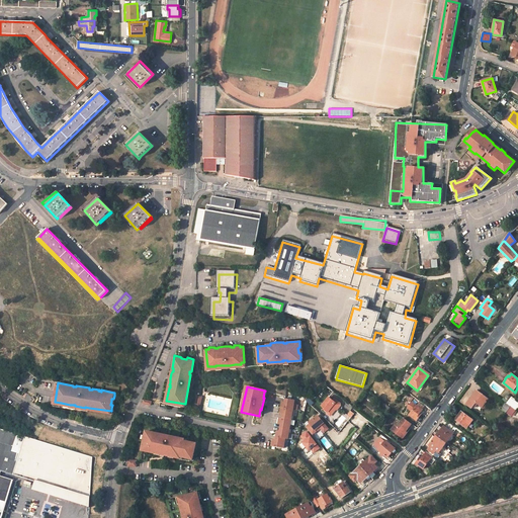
[(475,396),(471,399),(482,407),(488,399),(477,391),(473,395),(475,396)]
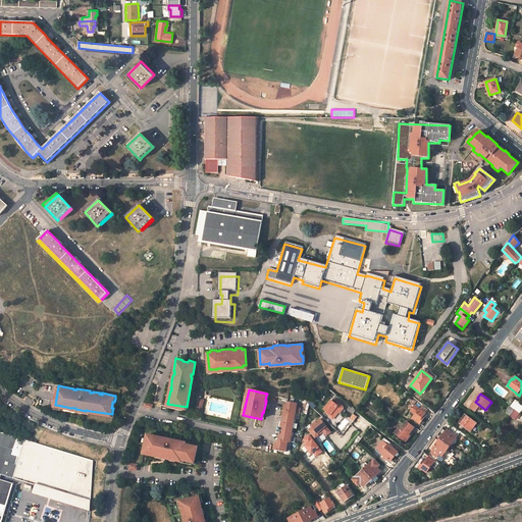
[(521,405),(512,398),(508,404),(520,413),(521,410),(521,405)]
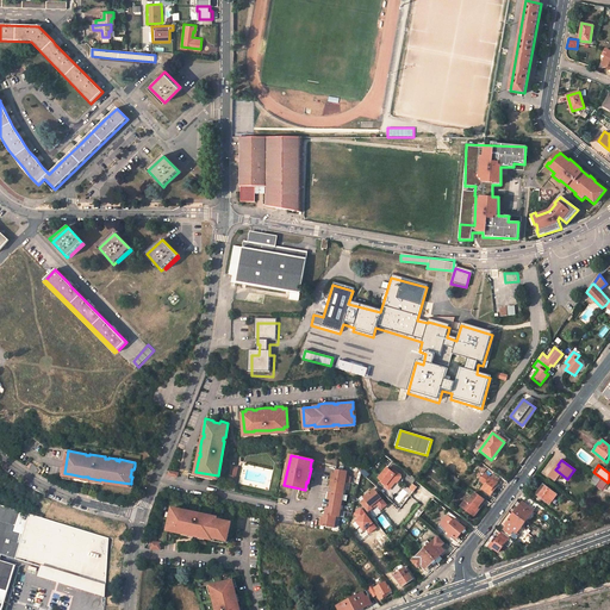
[(396,481),(398,480),(402,475),(399,472),(397,471),(396,473),(392,471),(387,467),(380,478),(384,480),(383,481),(387,484),(387,485),(390,481),(393,485),(396,481)]
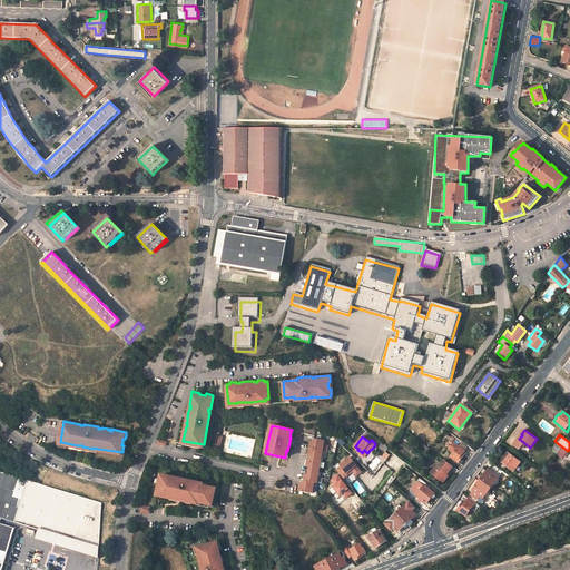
[(298,491),(311,494),(313,483),(316,484),(324,441),(314,439),(313,443),(311,443),(307,455),(311,457),(310,461),(307,460),(306,467),(308,468),(307,475),(304,474),(302,485),(300,484),(298,491)]
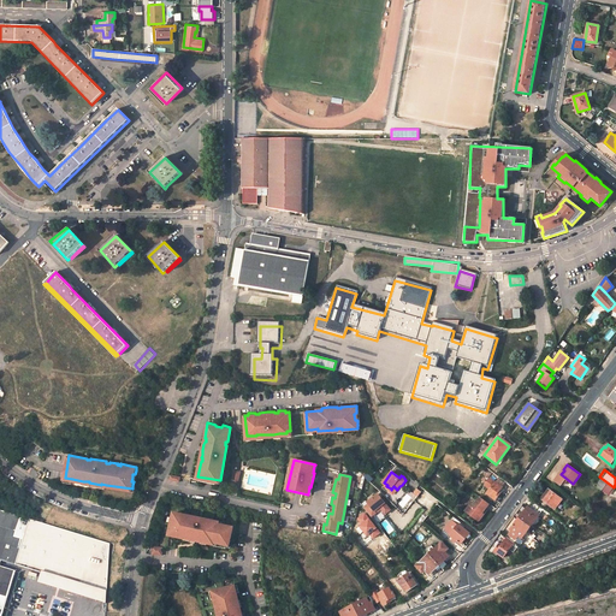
[(499,479),(495,484),(490,480),(485,486),(490,490),(486,495),(495,501),(499,493),(498,492),(504,484),(499,479)]
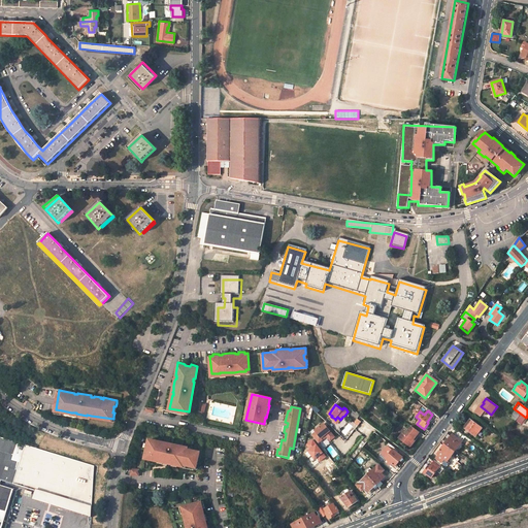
[(358,419),(353,425),(349,422),(340,432),(348,438),(361,422),(358,419)]
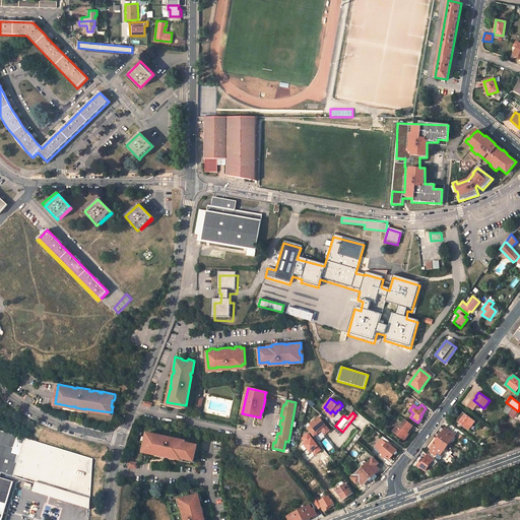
[(463,412),(459,417),(460,418),(457,421),(468,430),(474,421),(463,412)]
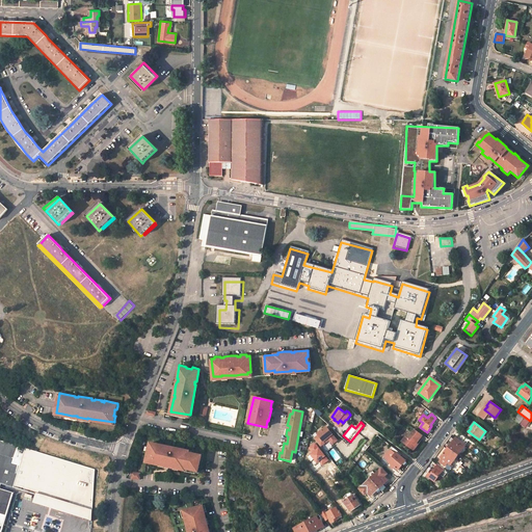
[(317,435),(314,439),(321,448),(329,443),(331,446),(338,442),(326,426),(316,433),(317,435)]
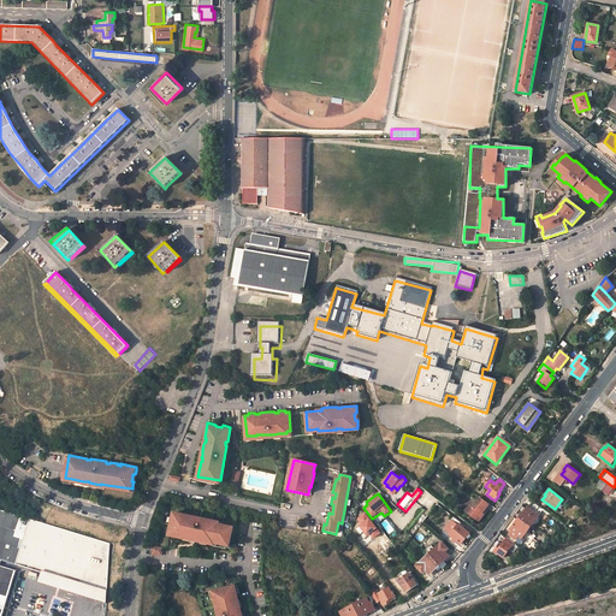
[(420,493),(415,501),(418,504),(420,503),(424,505),(428,501),(420,493)]
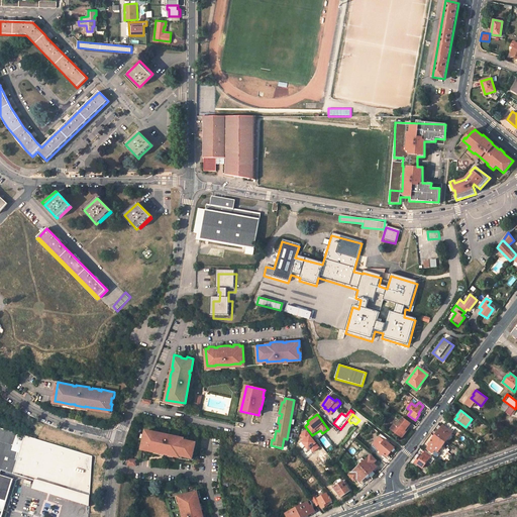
[(402,438),(405,434),(404,433),(408,426),(411,423),(403,417),(396,426),(394,424),(390,429),(402,438)]
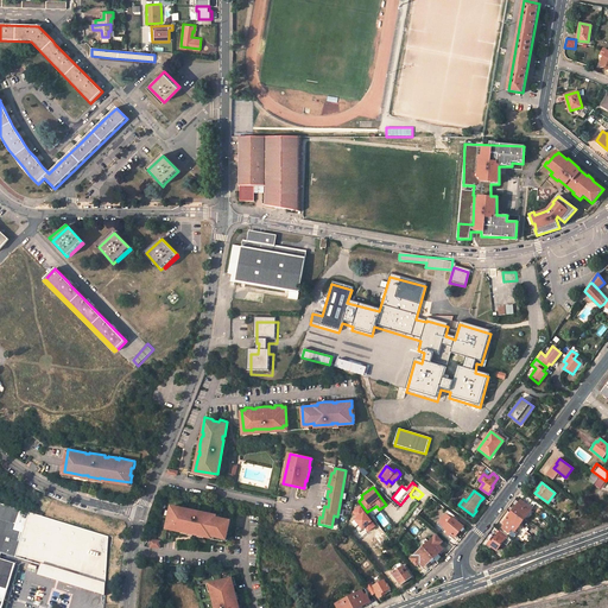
[(505,523),(499,530),(510,537),(514,530),(515,531),(531,508),(537,501),(526,494),(521,500),(520,500),(505,523)]
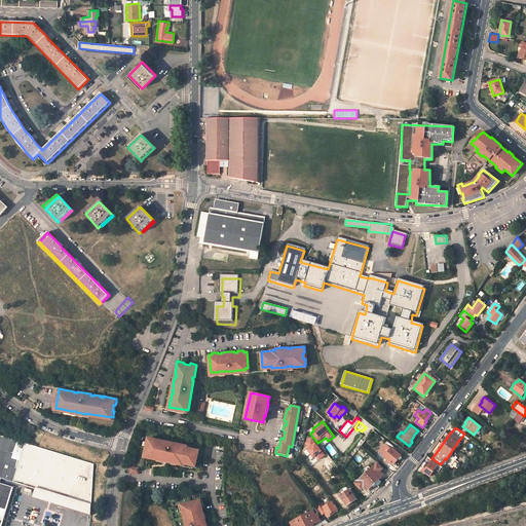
[(0,478),(36,488),(42,490),(39,498),(60,504),(62,498),(90,506),(91,502),(94,464),(0,435),(0,478)]
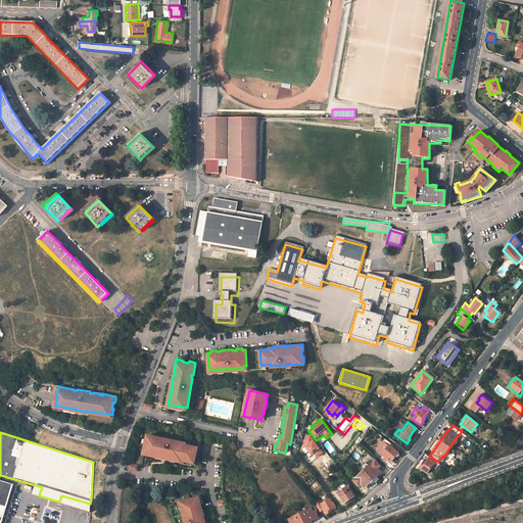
[(161,436),(148,433),(147,436),(146,440),(148,440),(147,446),(145,445),(144,449),(144,453),(156,456),(156,455),(160,456),(159,457),(161,457),(167,458),(171,459),(173,460),(174,459),(177,459),(176,460),(182,462),(183,461),(183,459),(193,461),(195,462),(199,446),(189,444),(186,443),(187,442),(180,440),(180,442),(177,441),(178,440),(163,437),(163,438),(160,438),(161,436)]
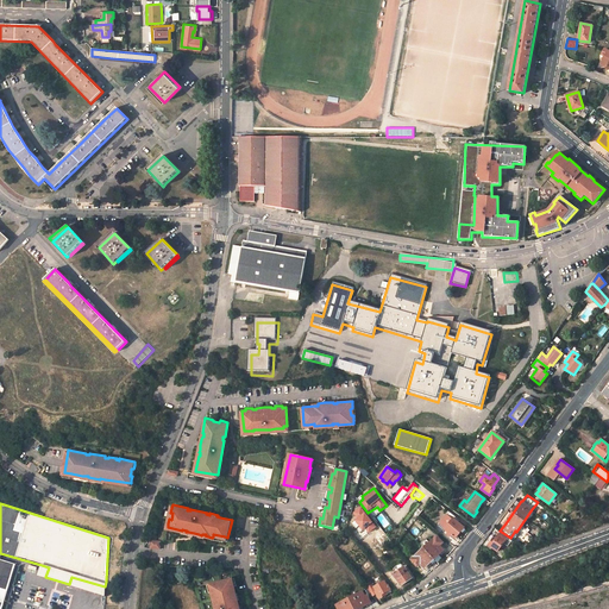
[(353,513),(358,519),(352,523),(356,528),(363,523),(369,533),(376,528),(362,508),(353,513)]
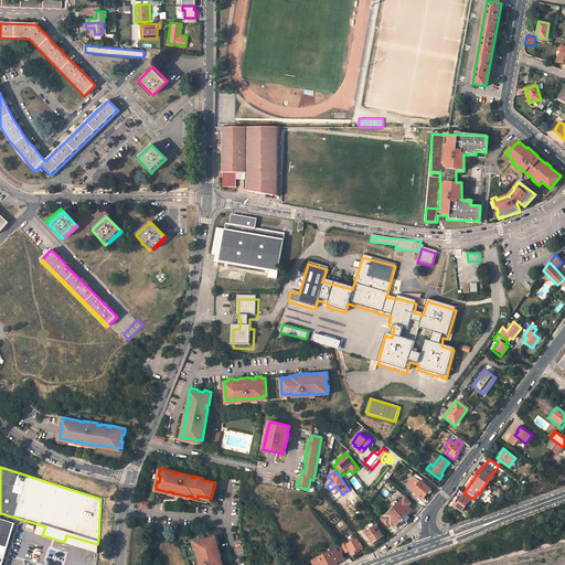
[(350,480),(356,490),(361,487),(354,477),(350,480)]
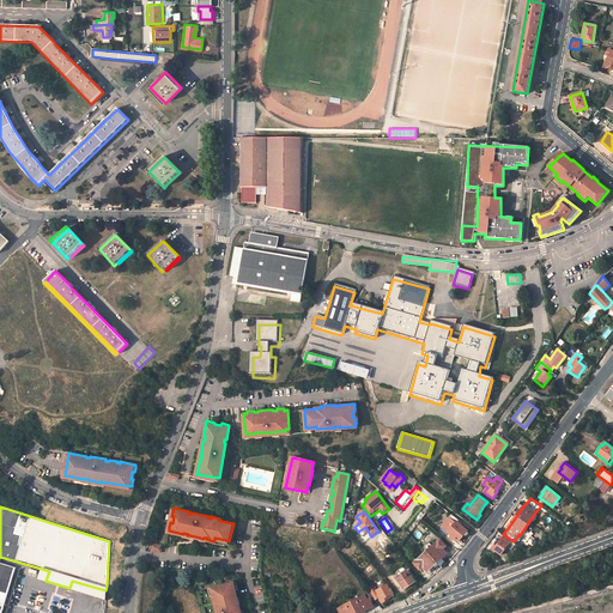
[(451,535),(454,538),(459,541),(467,530),(456,522),(455,523),(450,519),(443,527),(449,532),(448,533),(451,535)]
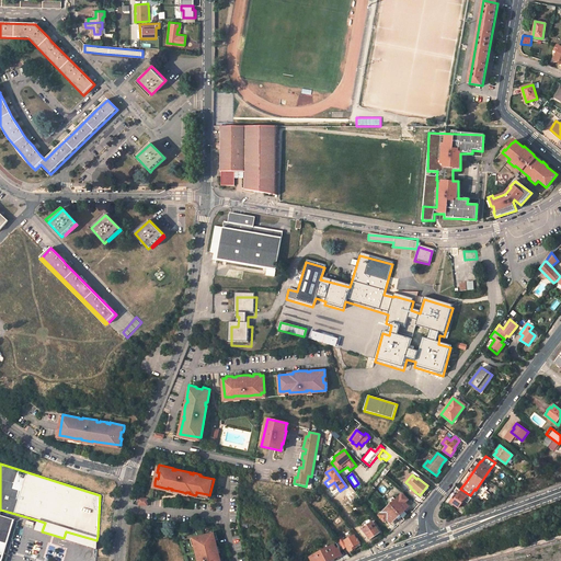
[(470,495),(460,489),(450,502),(458,507),(465,499),(468,501),(471,496),(470,495)]
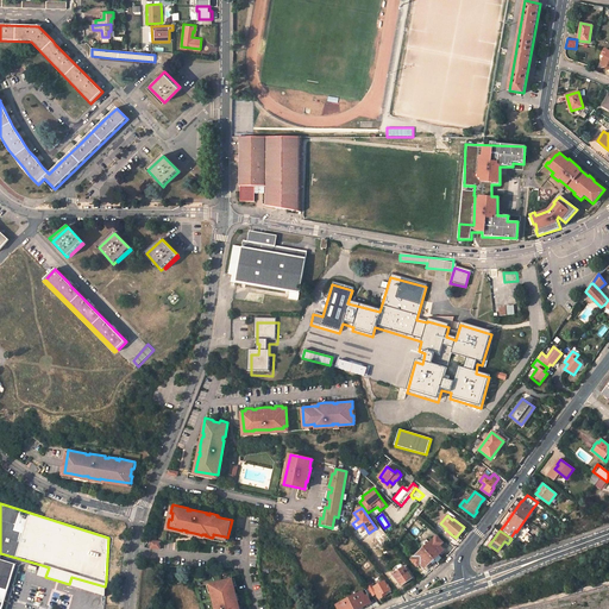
[(437,537),(424,547),(434,559),(440,553),(443,551),(439,546),(441,545),(443,542),(437,537)]
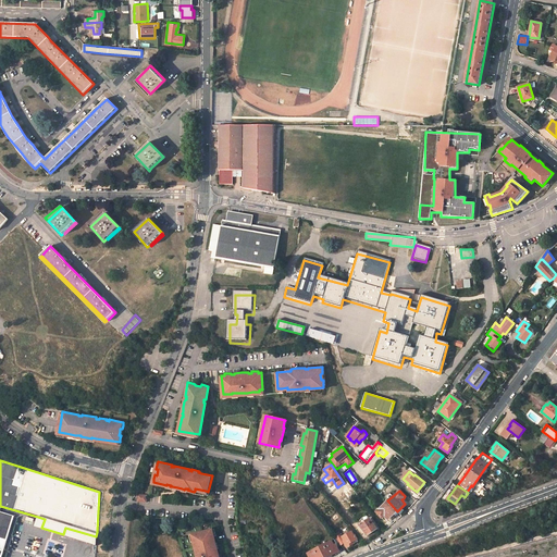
[(388,519),(397,511),(387,500),(375,511),(382,518),(383,517),(385,515),(388,519)]
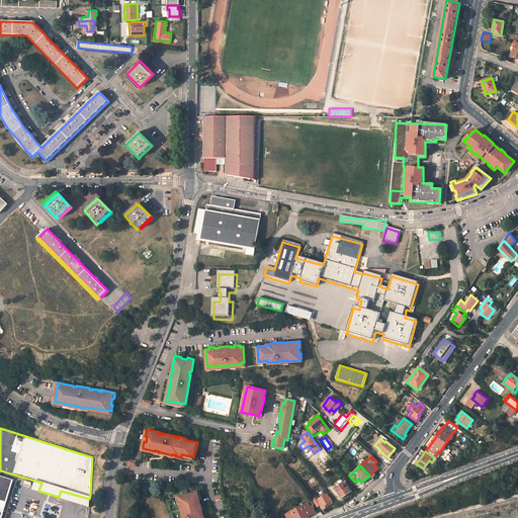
[(0,517),(13,481),(0,476),(0,517)]
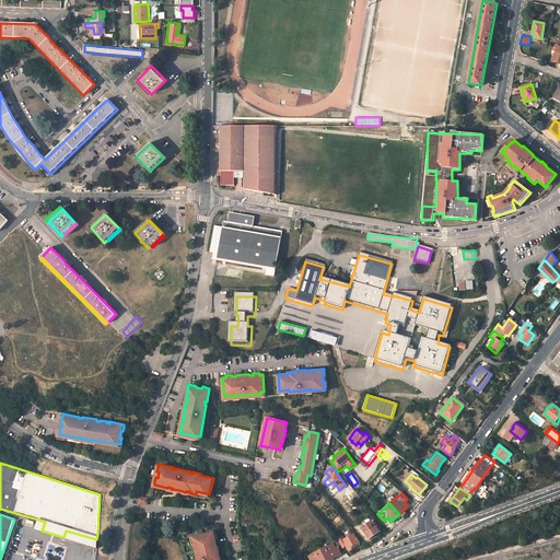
[(371,522),(363,528),(370,538),(378,532),(371,522)]
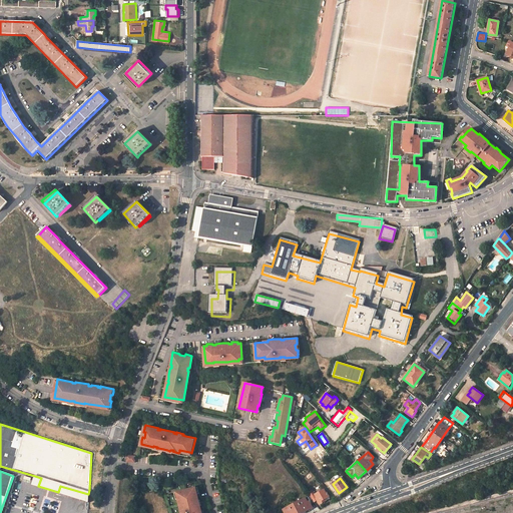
[(183,489),(176,491),(178,497),(179,503),(181,503),(182,506),(180,506),(181,512),(200,512),(200,509),(199,504),(198,502),(197,502),(196,499),(198,499),(196,493),(195,486),(188,488),(188,490),(183,491),(183,489)]
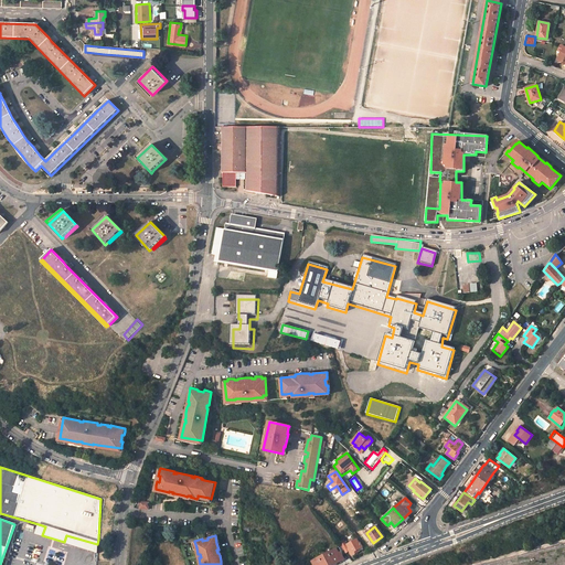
[(343,540),(337,543),(340,547),(344,553),(349,550),(351,555),(359,551),(358,550),(362,547),(360,543),(359,543),(356,540),(345,545),(343,540)]
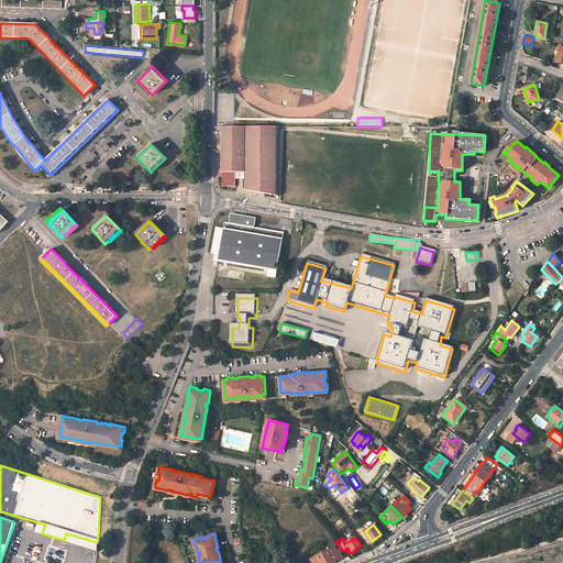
[(310,560),(311,562),(331,562),(339,560),(335,553),(339,551),(340,554),(344,552),(343,551),(340,547),(339,545),(310,560)]
